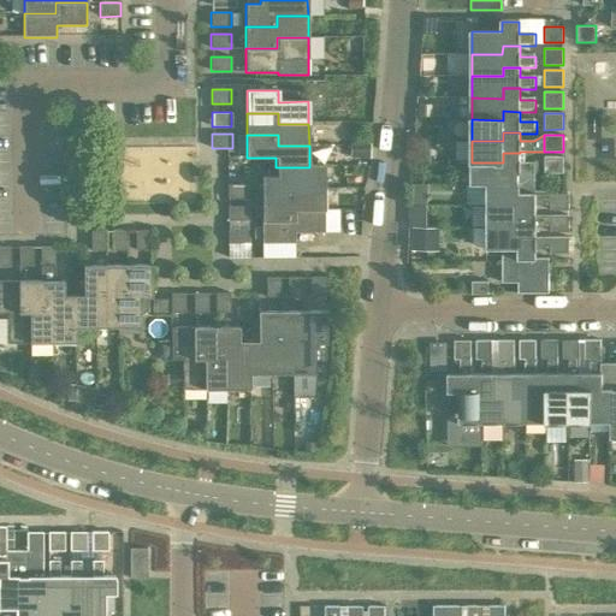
[(472,163),(473,185),(487,185),(487,184),(520,184),(520,196),(535,196),(534,165),(520,165),(520,154),(520,153),(503,153),(503,163),(472,163)]
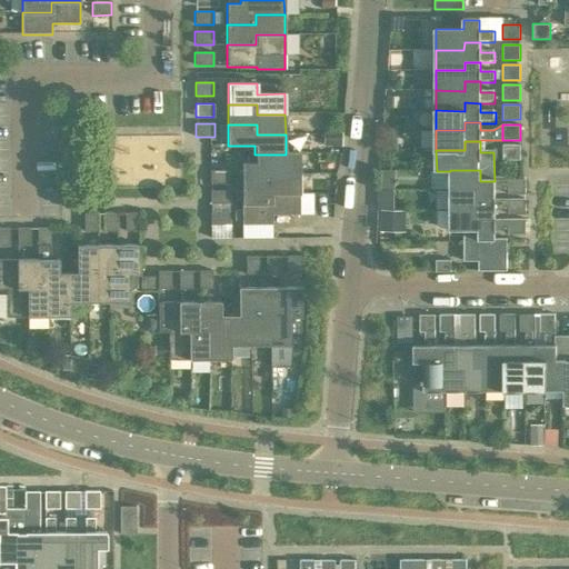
[(520,145),(502,145),(502,160),(520,160),(520,145)]
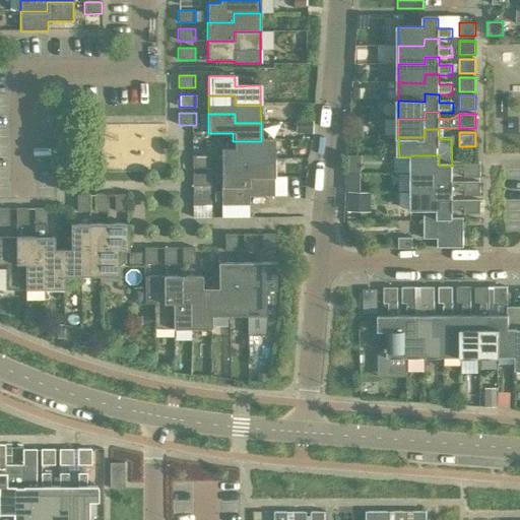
[(220,148),(220,168),(247,169),(248,158),(273,159),(273,140),(261,140),(261,141),(233,141),(233,148),(220,148)]
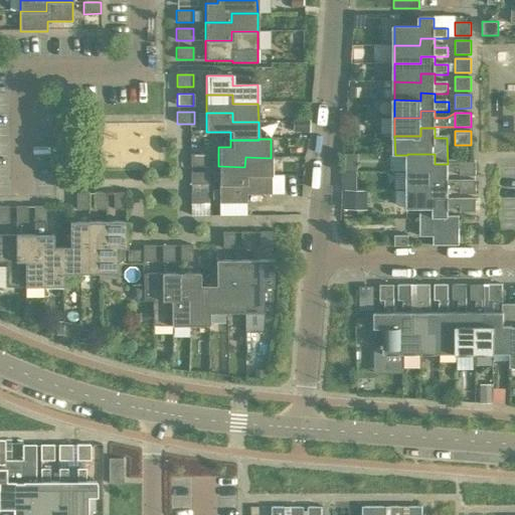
[(190,154),(190,166),(206,166),(206,154),(190,154)]
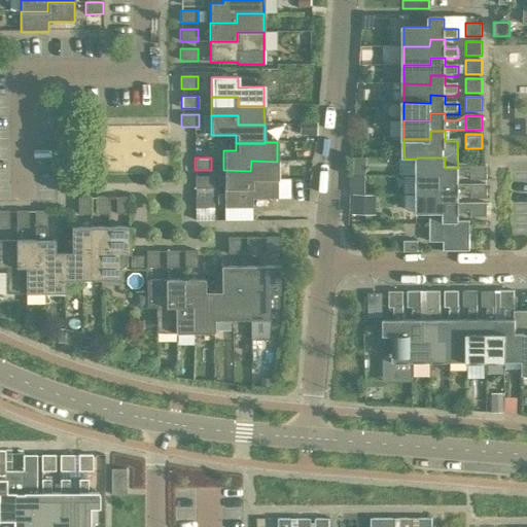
[(417,159),(417,177),(444,178),(444,187),(458,187),(458,177),(470,177),(470,182),(487,182),(487,169),(458,169),(458,168),(445,168),(445,157),(417,157),(417,159)]
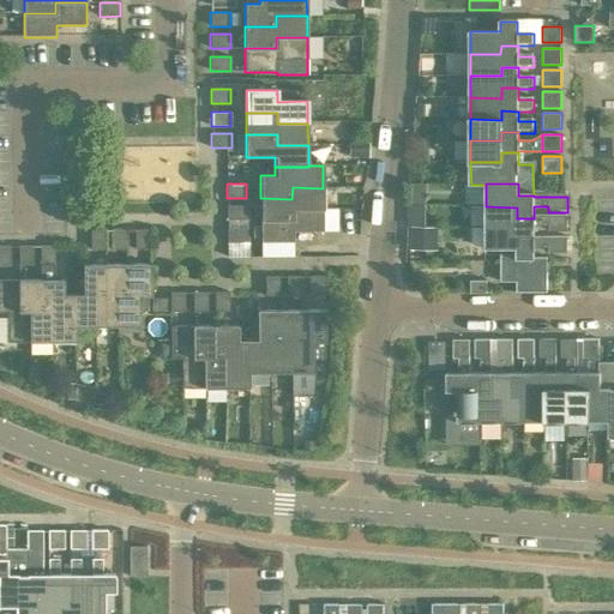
[(260,198),(262,220),(293,220),(293,209),(324,210),(324,208),(338,208),(348,208),(348,194),(324,196),(323,188),(293,187),(292,199),(260,198)]
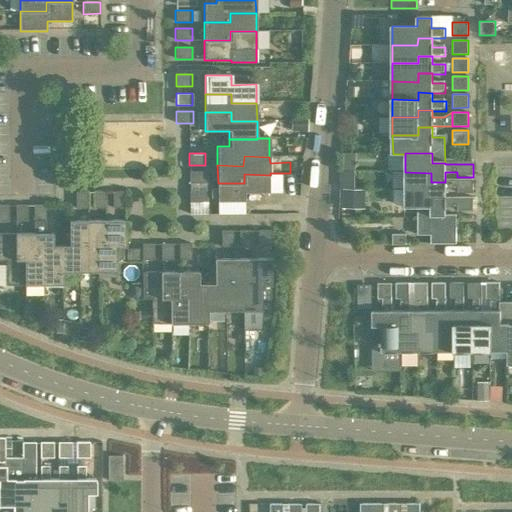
[(346,185),(359,186),(359,170),(347,170),(346,185)]
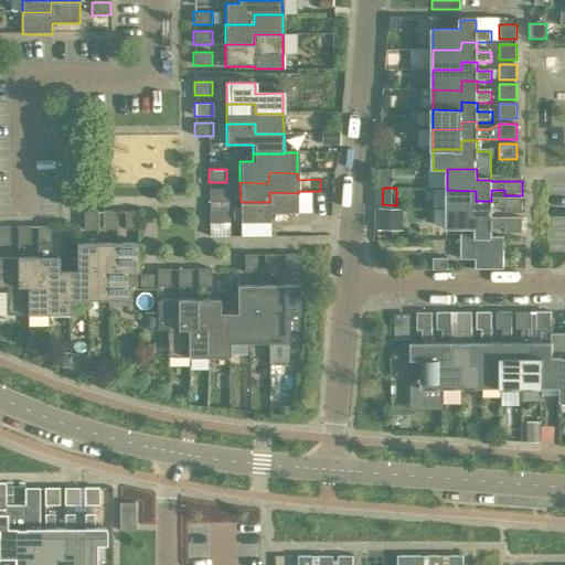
[(226,189),(209,189),(209,203),(226,202),(226,189)]
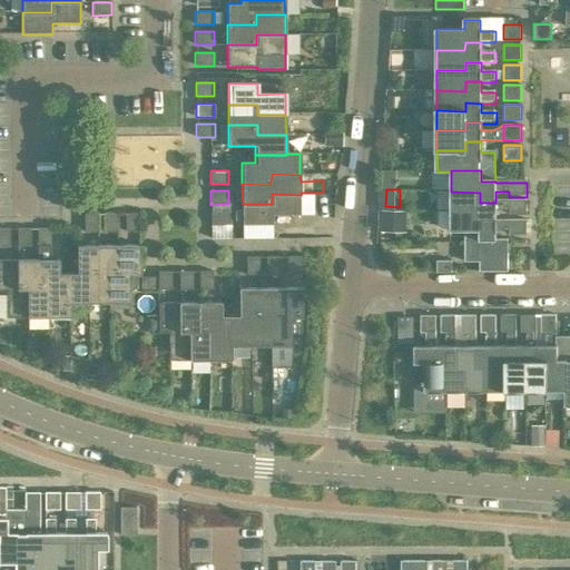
[(451,192),(451,213),(480,213),(480,223),(495,223),(495,213),(510,213),(510,217),(527,217),(527,203),(495,203),(480,203),(480,193),(451,192)]
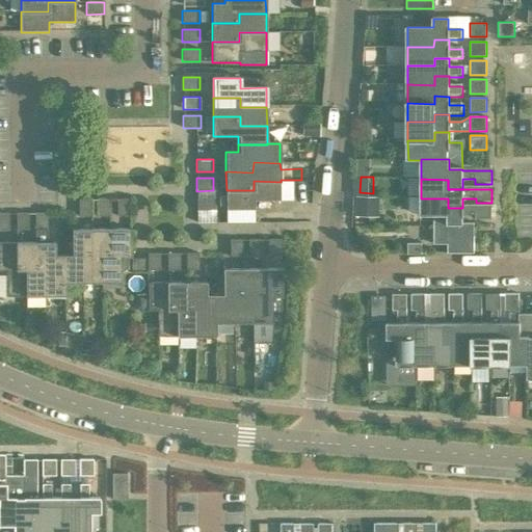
[(227,190),(227,210),(254,210),(254,202),(281,202),(281,201),(281,182),(254,181),(254,190),(227,190)]
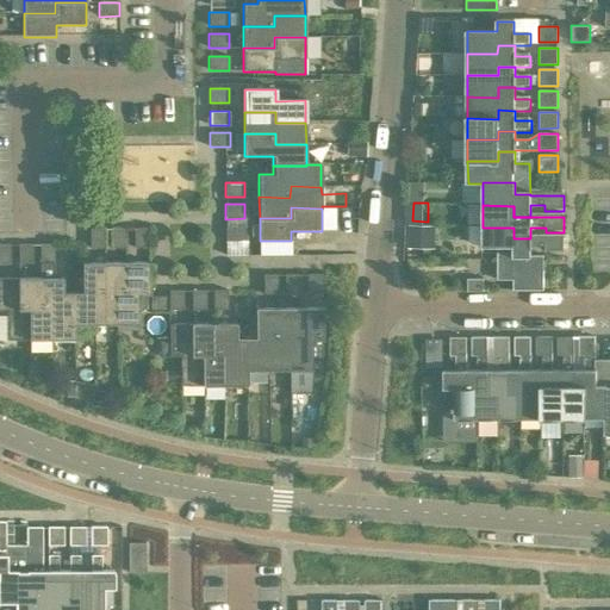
[(435,225),(408,224),(408,248),(435,248),(435,225)]
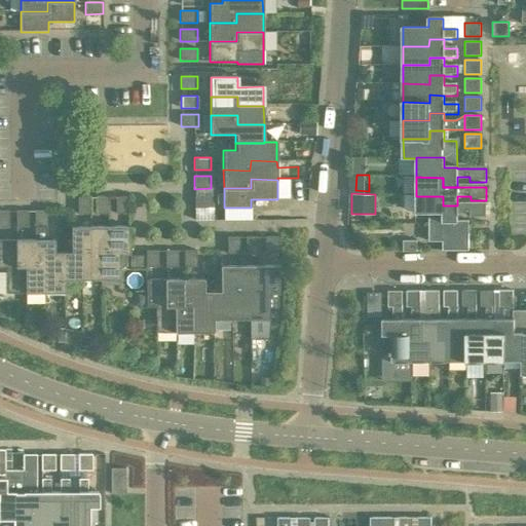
[(194,195),(194,209),(212,208),(212,195),(194,195)]
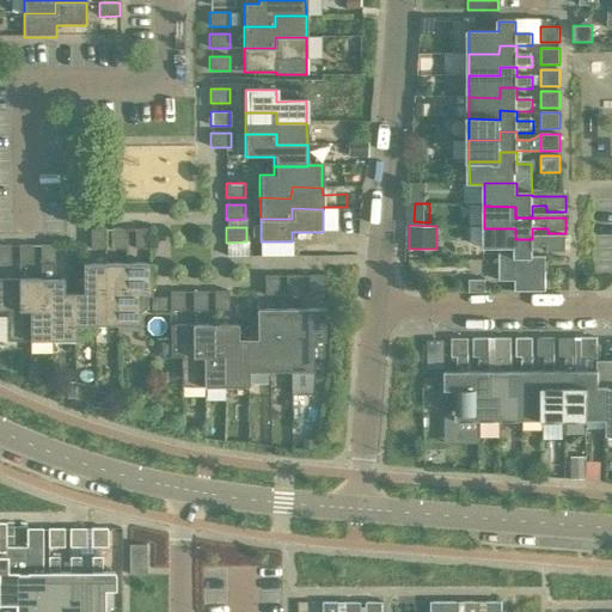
[(90,249),(105,249),(104,230),(90,228),(90,249)]
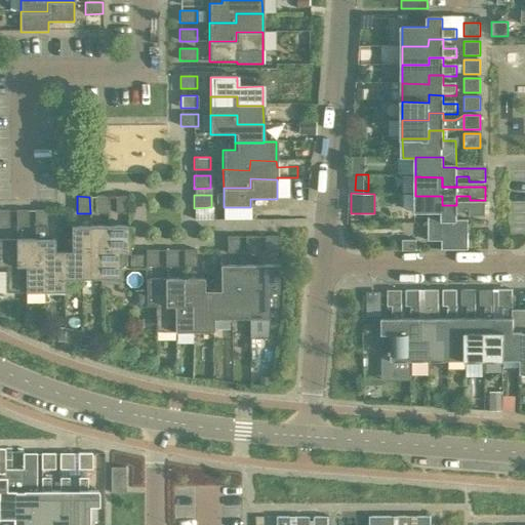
[(127,196),(115,197),(115,213),(127,213),(127,196)]
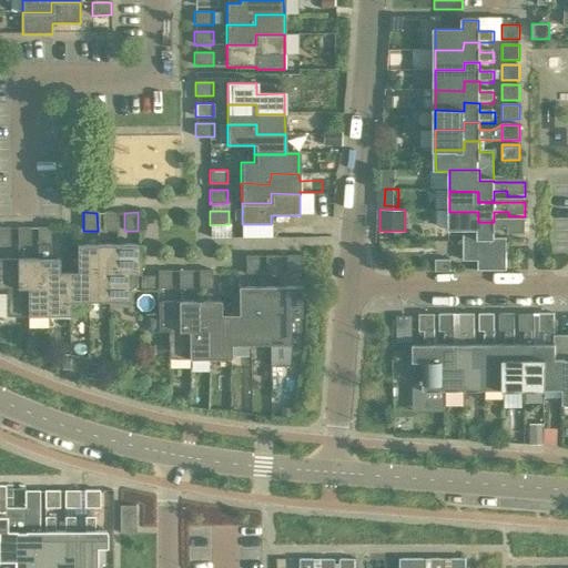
[(464,231),(464,241),(494,242),(494,241),(494,231),(508,231),(508,236),(525,236),(525,222),(494,222),(478,222),(478,212),(449,212),(449,232),(464,231)]
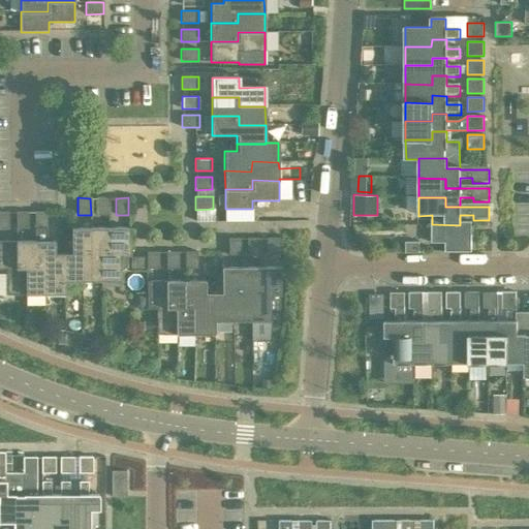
[(96,198),(96,215),(109,215),(109,198),(96,198)]
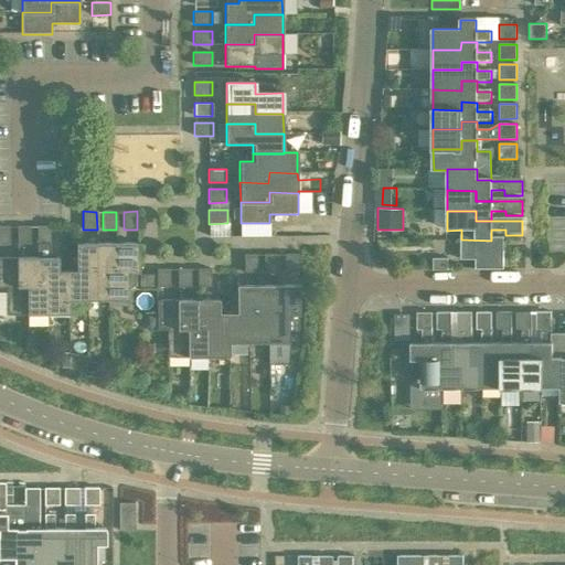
[(0,244),(9,245),(9,226),(0,225),(0,244)]
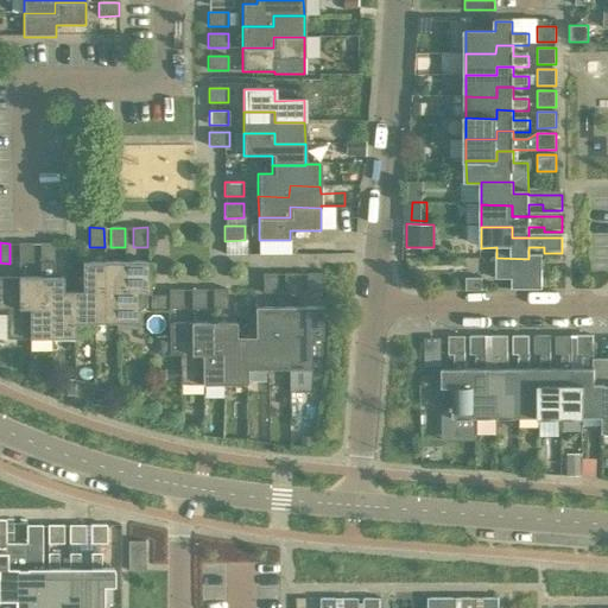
[(32,263),(32,244),(18,244),(18,263),(32,263)]
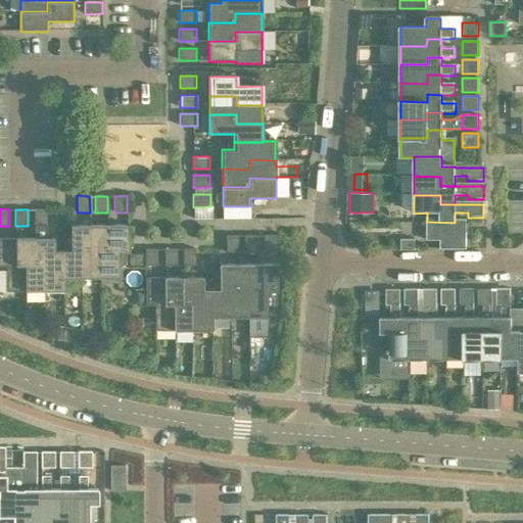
[(35,209),(35,227),(47,227),(46,209),(35,209)]
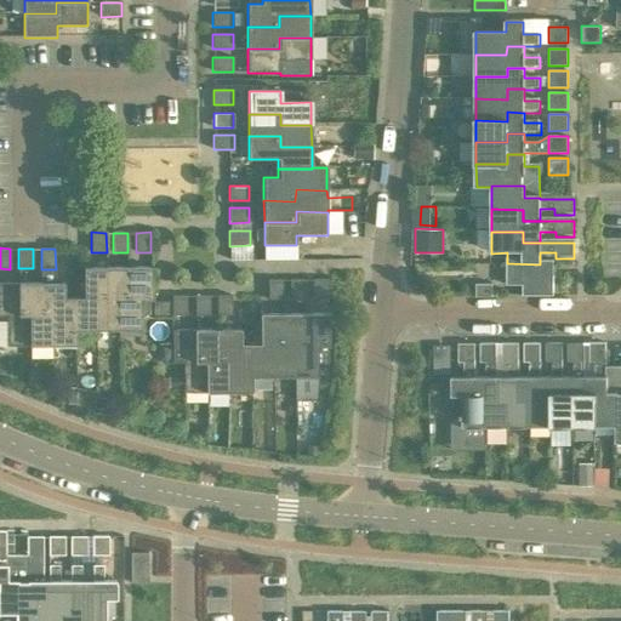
[(540,265),(507,263),(507,288),(523,288),(523,297),(556,297),(556,263),(540,263),(540,265)]
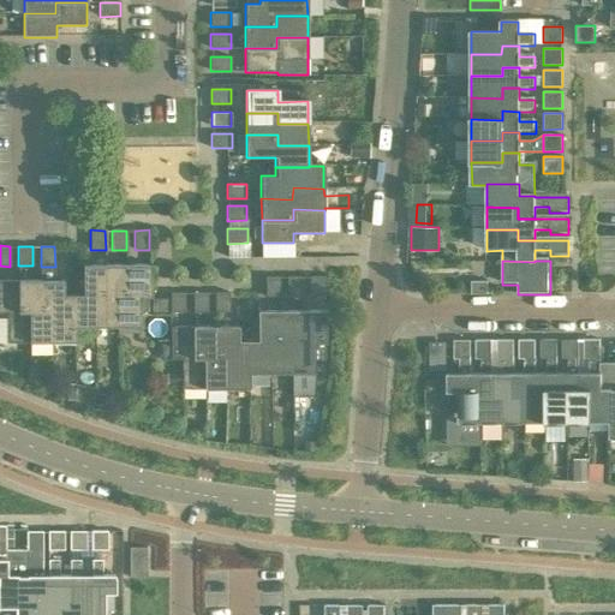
[(73,297),(73,328),(75,328),(95,328),(95,297),(106,296),(106,266),(83,267),(83,297),(73,297)]
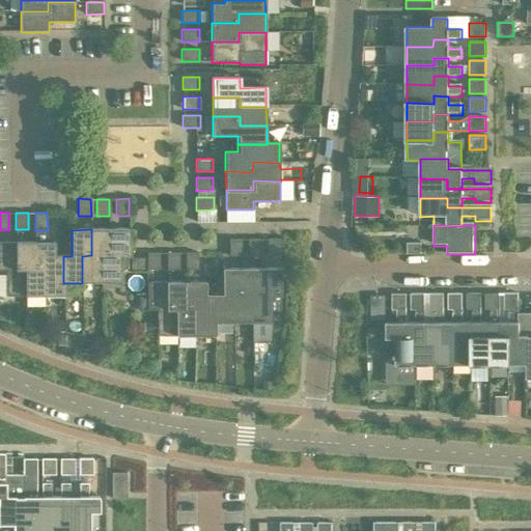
[(110,229),(91,229),(91,255),(82,256),(82,283),(101,282),(101,255),(110,255),(110,229)]
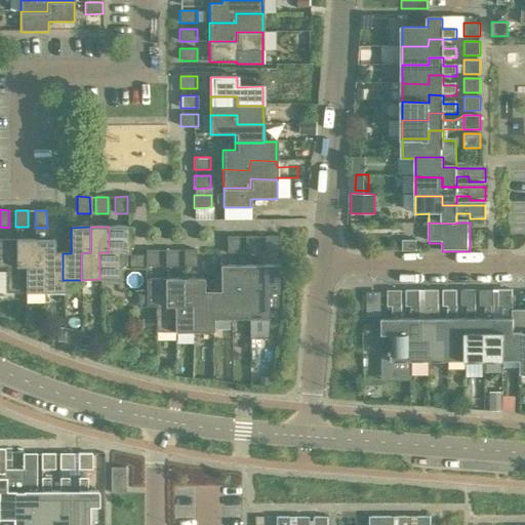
[(128,227),(109,227),(109,252),(99,252),(99,279),(119,279),(119,266),(127,266),(127,253),(128,253),(128,227)]
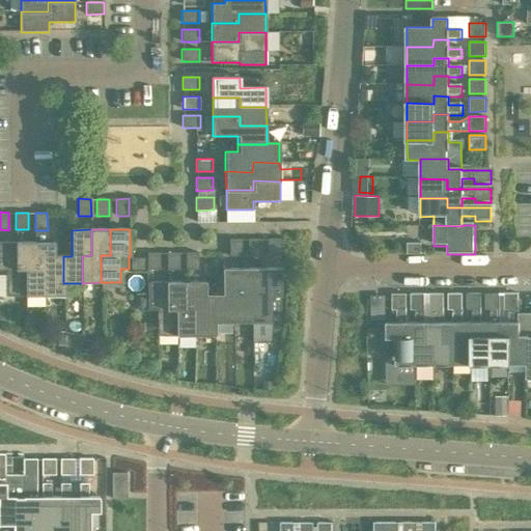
[(35,244),(35,270),(45,270),(46,297),(64,297),(64,283),(63,283),(63,256),(55,256),(55,243),(48,243),(48,230),(35,230),(35,244)]
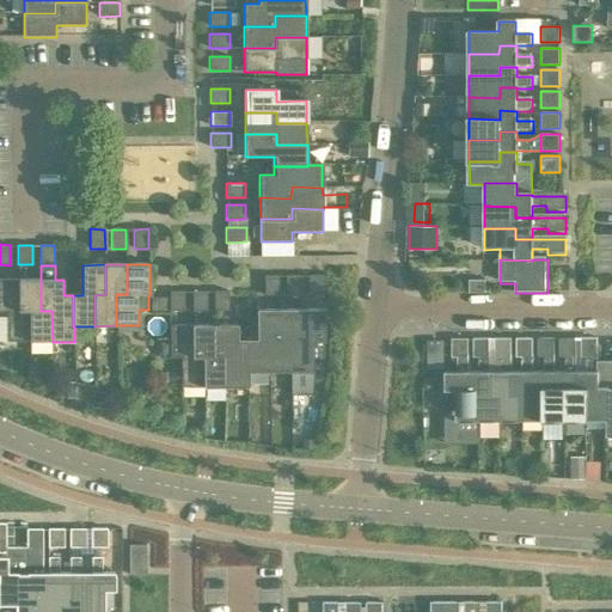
[(277,275),(264,275),(263,295),(277,295),(277,275)]
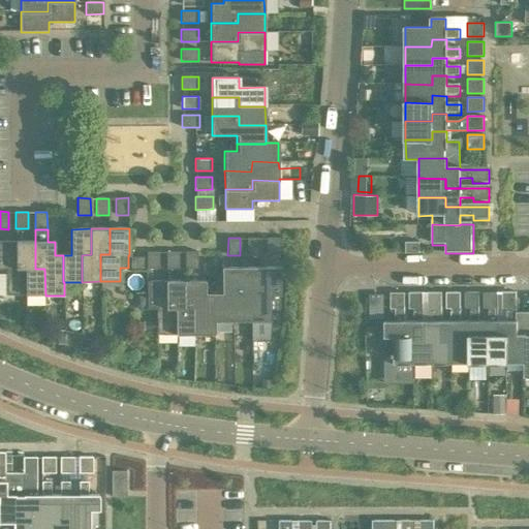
[(247,255),(259,255),(259,238),(246,238),(247,255)]
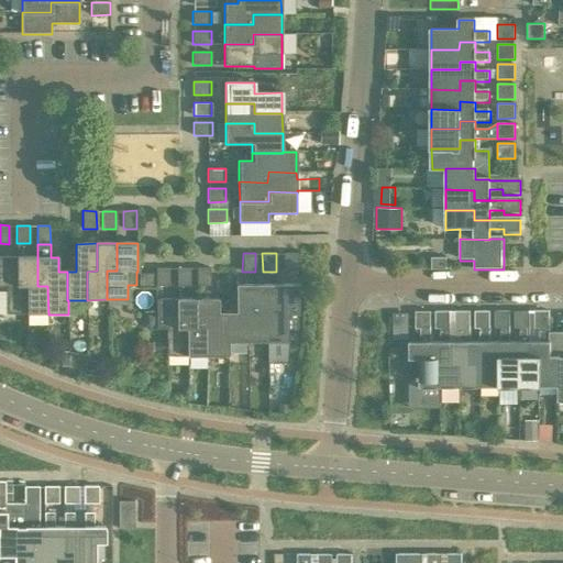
[(297,253),(284,253),(283,272),(297,272),(297,253)]
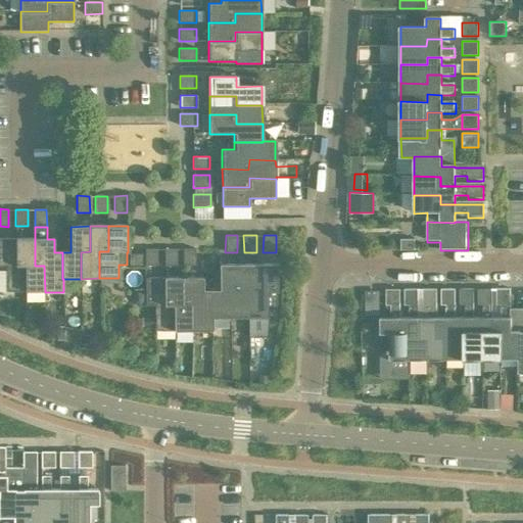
[(16,266),(16,240),(0,239),(0,267),(6,267),(7,292),(27,292),(26,266),(16,266)]
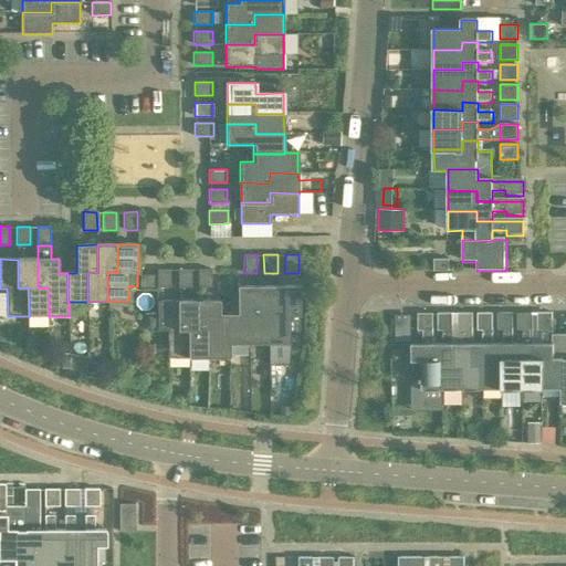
[(449,259),(433,259),(433,271),(449,271),(449,259)]
